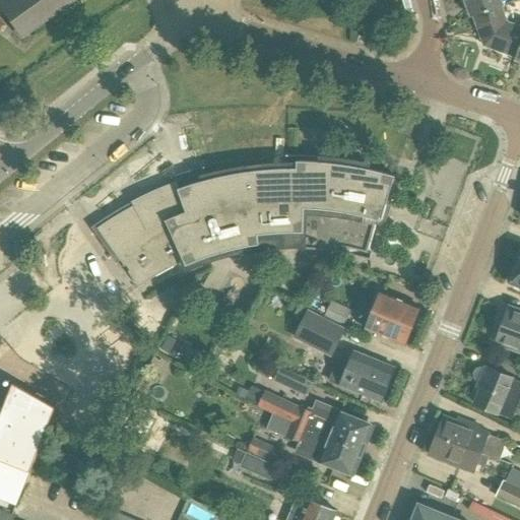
[(0,0),(0,6),(2,9),(6,6),(22,28),(56,4),(60,9),(71,0),(0,0)]
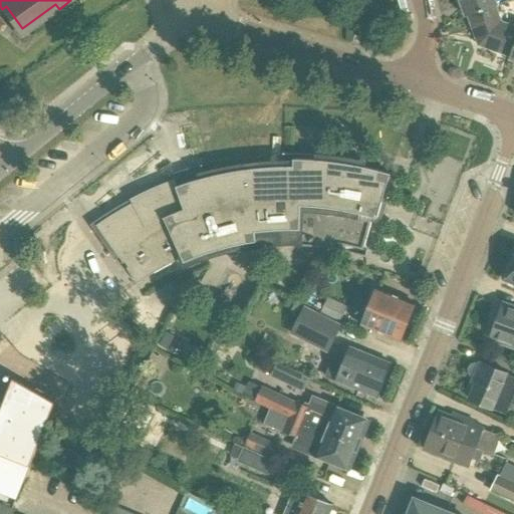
[(497,0),(460,0),(466,15),(468,15),(497,4),(499,4),(497,0)]
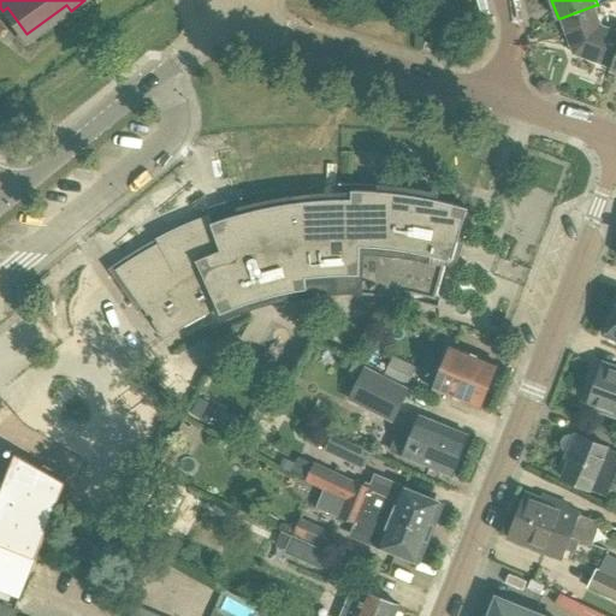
[(582,58),(612,70),(615,60),(615,31),(603,27),(596,5),(561,18),(572,49),(579,46),(582,58)]
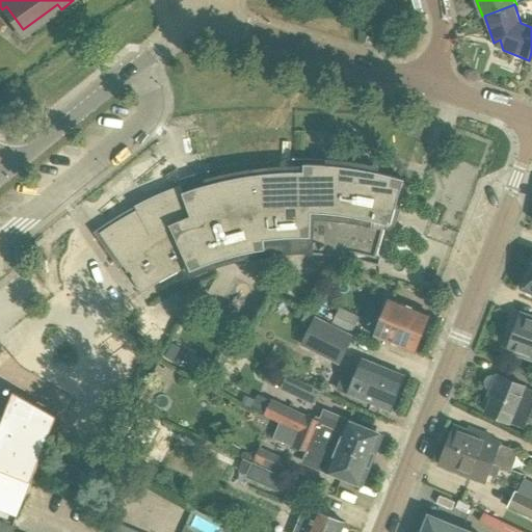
[(191,272),(208,266),(221,262),(234,258),(244,256),(264,251),(280,250),(291,249),(309,248),(309,254),(297,254),(287,254),(287,256),(310,256),(326,257),(346,259),(367,263),(379,266),(379,265),(375,264),(386,224),(390,225),(390,227),(391,227),(394,217),(396,208),(391,206),(396,187),(402,189),(404,180),(392,177),(378,174),(379,167),(366,165),(347,162),(336,161),(324,160),(293,159),(293,160),(326,161),(326,166),(304,165),(304,173),(277,174),(266,175),(243,178),(235,180),(204,187),(203,180),(190,184),(173,190),(165,192),(152,198),(135,207),(137,211),(129,216),(121,220),(110,228),(100,234),(121,263),(142,294),(154,287),(167,278),(179,273),(190,268),(191,272)]
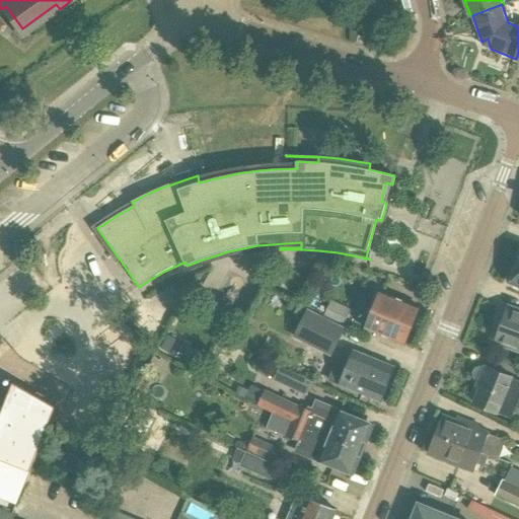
[(366,329),(404,345),(420,308),(380,292),(366,329)]
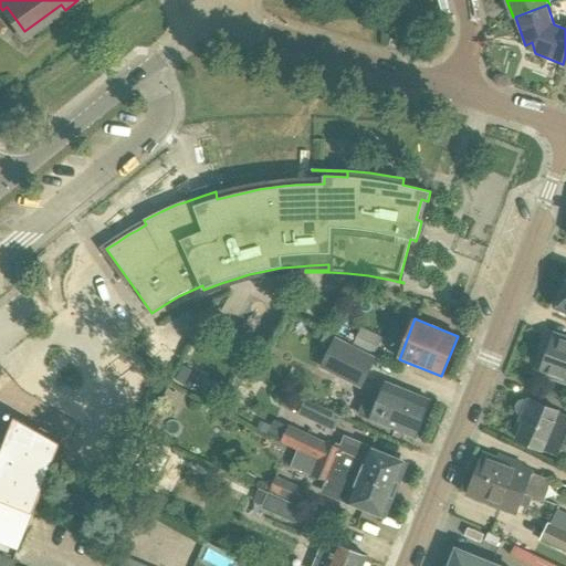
[(354,343),(375,354),(379,344),(381,341),(360,329),(354,343)]
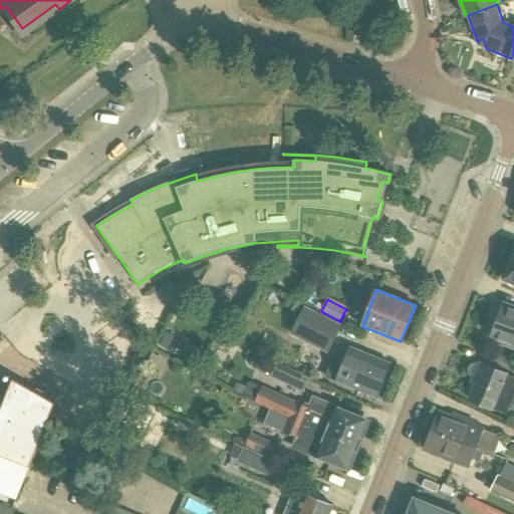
[(513,306),(504,303),(490,339),(513,347),(513,306)]
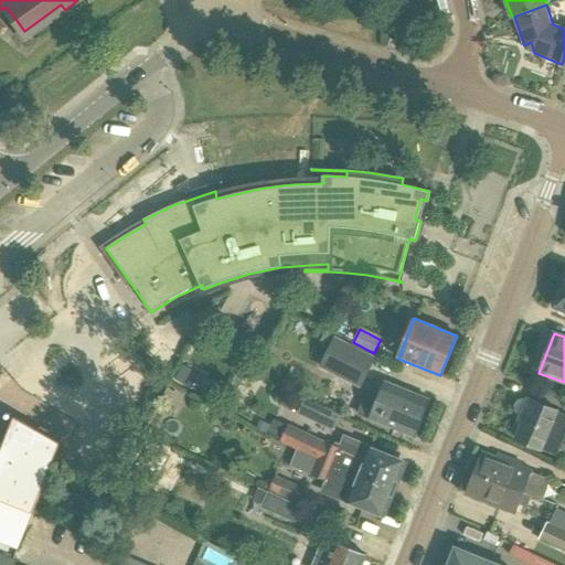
[(374,359),(336,339),(321,366),(361,386),(374,359)]
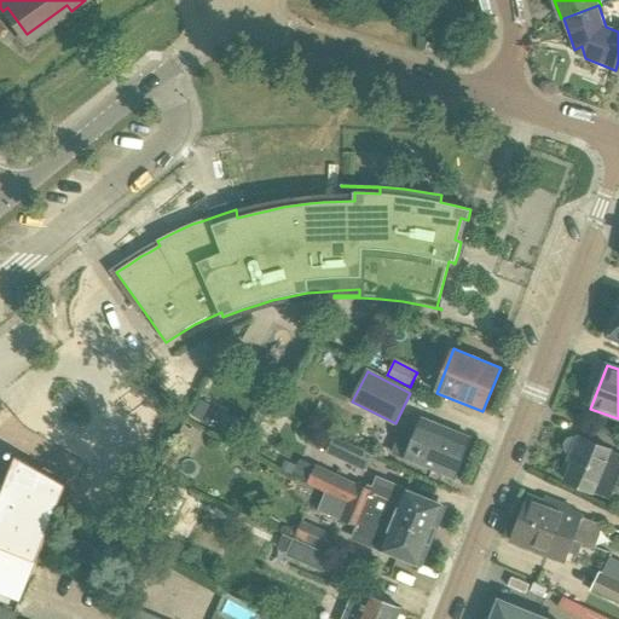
[(206,422),(215,428),(224,414),(214,408),(206,422)]
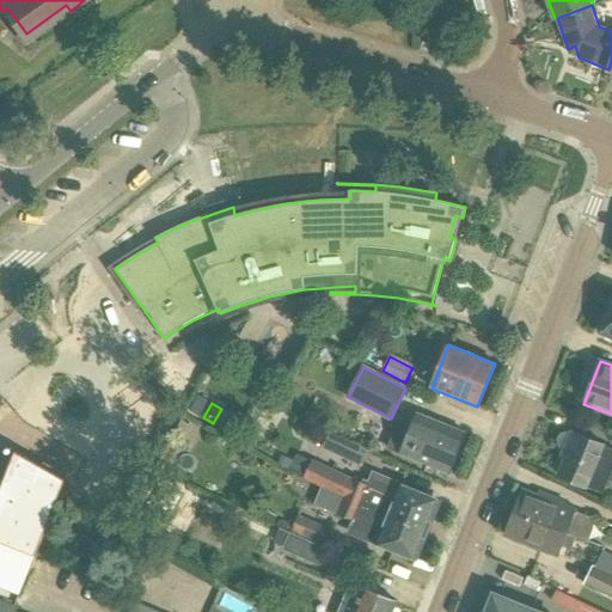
[(412,427),(399,422),(389,450),(450,473),(465,434),(417,415),(412,427)]
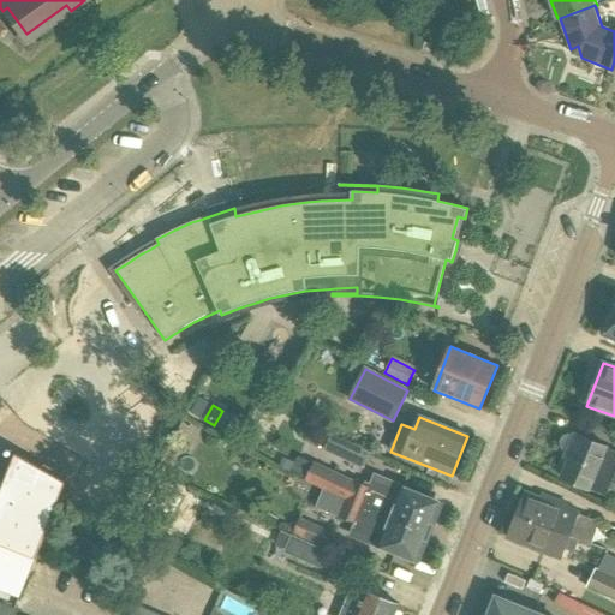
[(571,457),(562,478),(605,496),(614,472),(614,452),(574,435),(569,435),(566,436),(562,439),(560,443),(560,447),(562,452),(566,454),(571,457)]
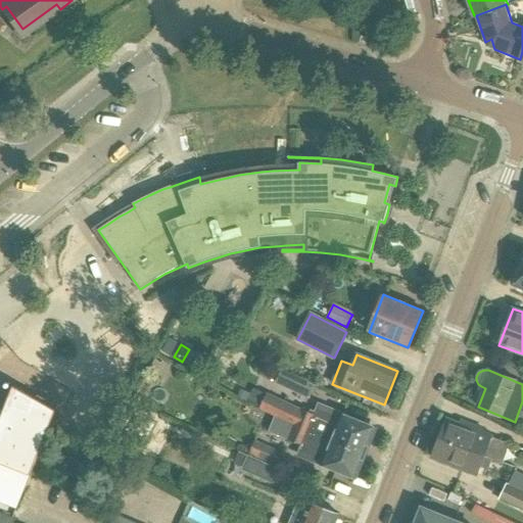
[(296,378),(290,391),(307,400),(315,386),(296,378)]
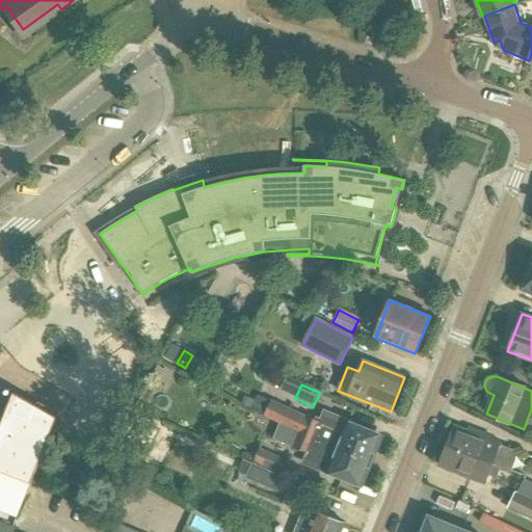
[(33,403),(20,395),(14,393),(0,428),(0,469),(32,482),(57,417),(33,403)]
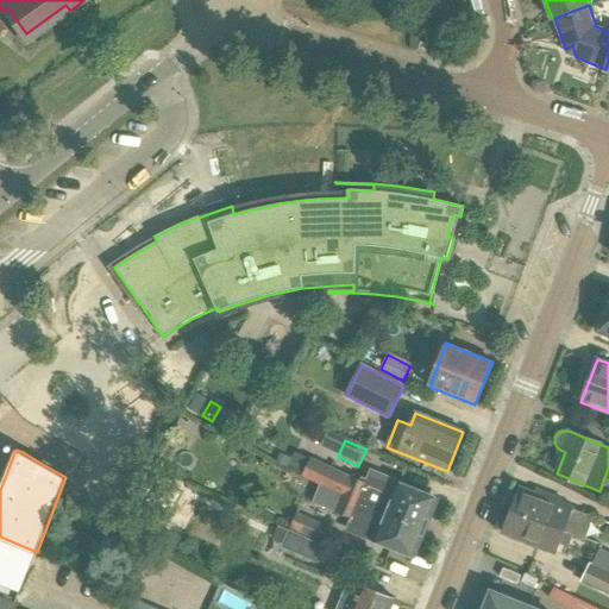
[(377,508),(425,527),(435,501),(371,475),(368,482),(363,481),(362,483),(349,478),(311,460),(303,475),(343,495),(377,508)]
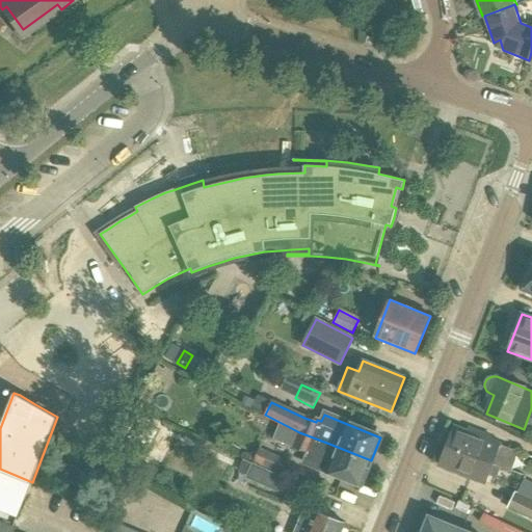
[(473,456),(491,463),(510,470),(517,451),(454,427),(447,444),(474,454),(473,456)]
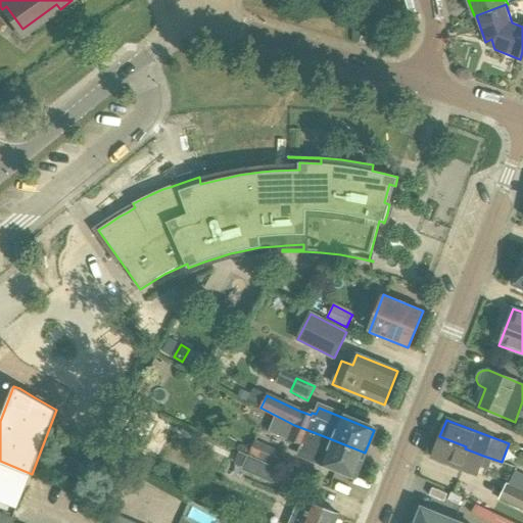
[(324,436),(294,425),(288,439),(303,445),(299,455),(355,477),(365,453),(324,436)]
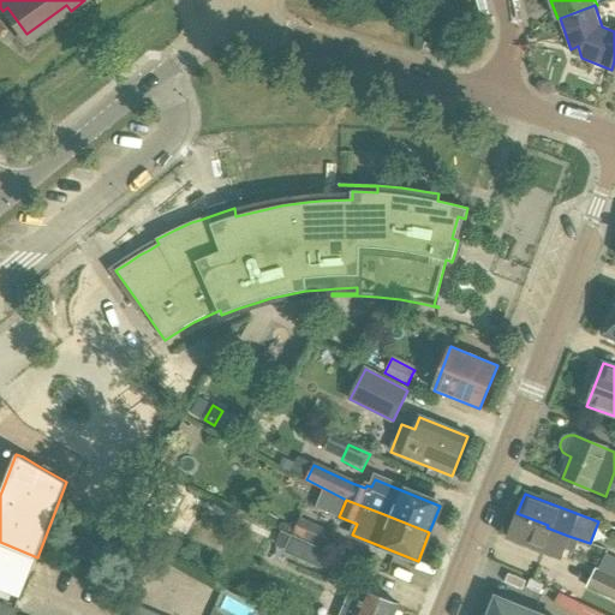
[(548,525),(517,513),(508,538),(560,557),(568,536),(547,527),(548,525)]
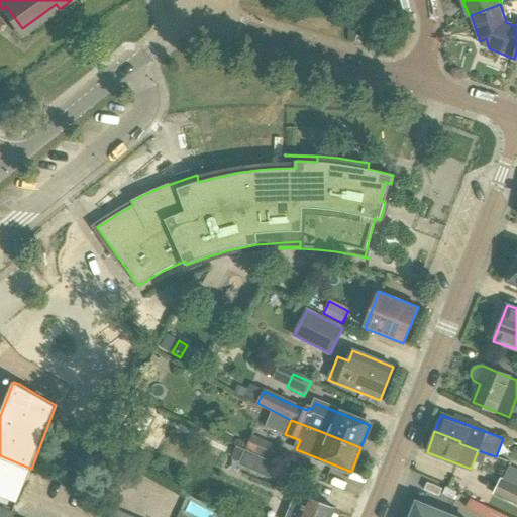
[(247,448),(274,460),(279,449),(252,437),(247,448)]
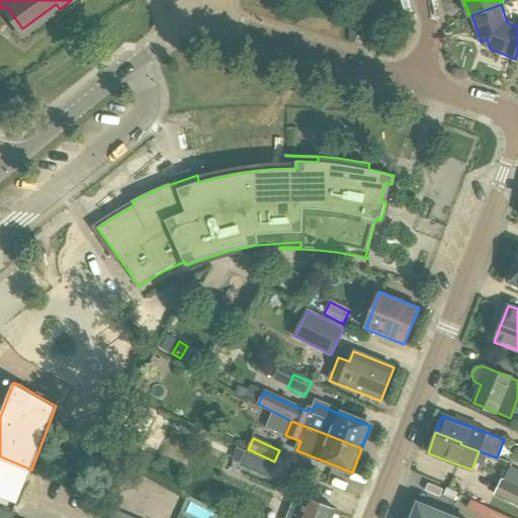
[(247,451),(241,466),(272,480),(278,465),(247,451)]
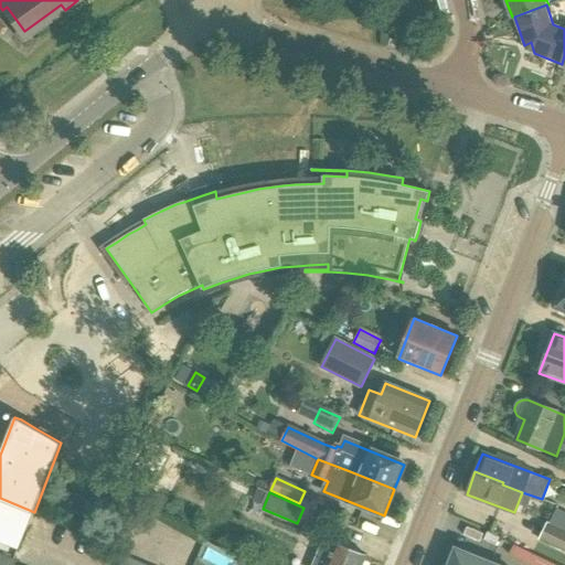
[(564,554),(564,531),(547,522),(542,534),(555,540),(552,547),(564,554)]
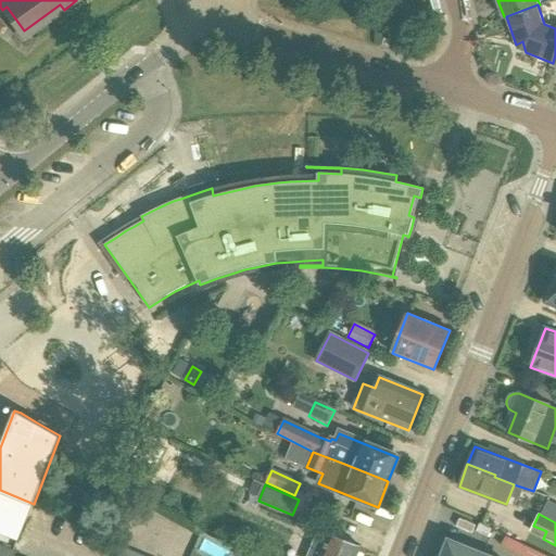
[(317,532),(307,555),(356,555),(359,547),(328,534),(328,536),(317,532)]
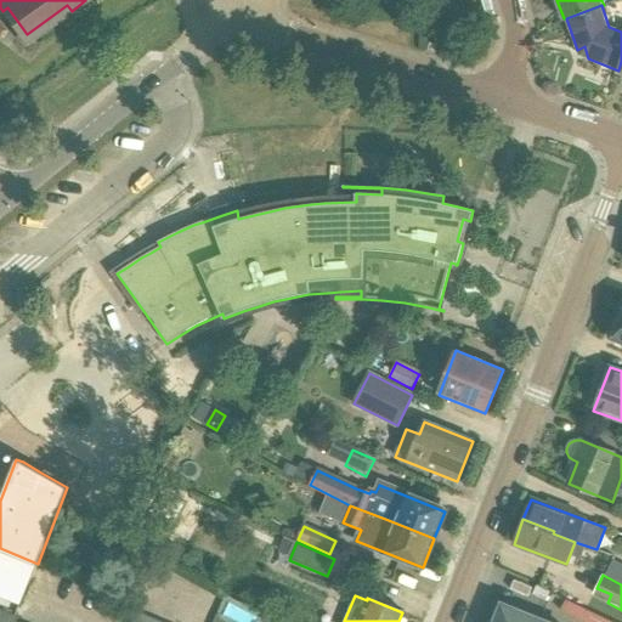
[(495,621),(547,621),(502,604),(495,621)]
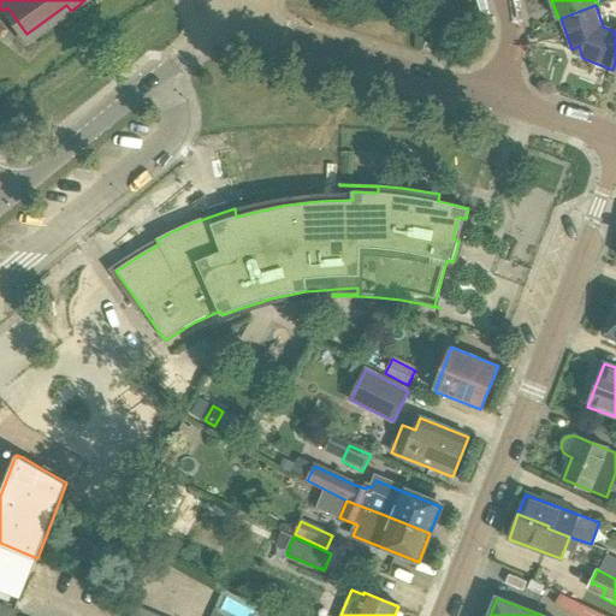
[(0,615),(11,615),(13,612),(0,605),(0,615)]
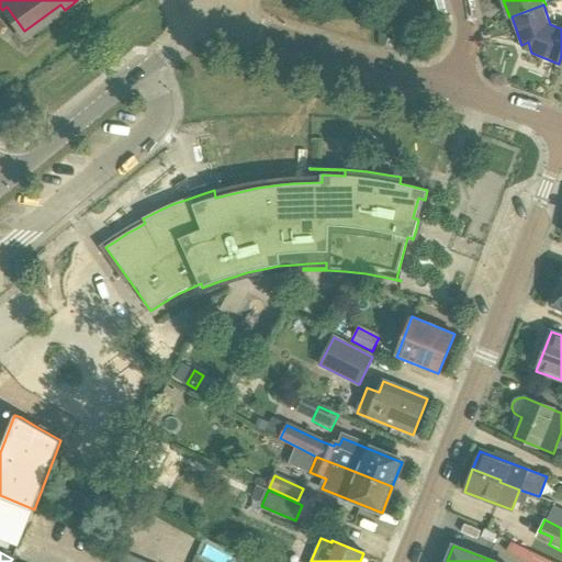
[(121,561),(135,561),(137,558),(125,552),(121,561)]
